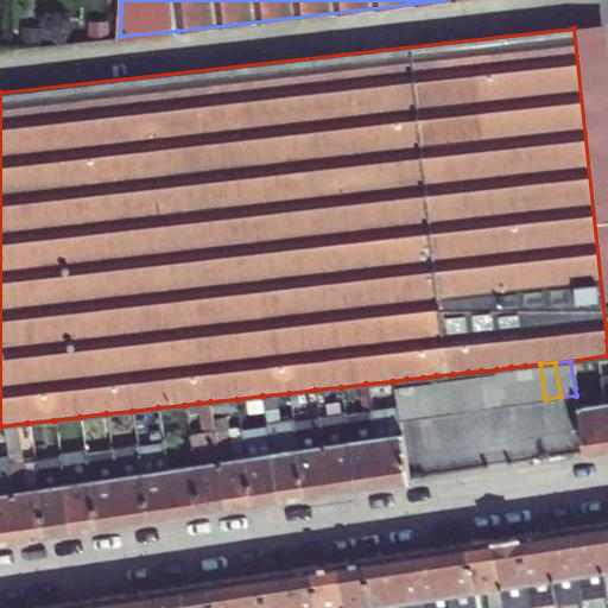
[(525,366),(531,400),(545,399),(540,363),(525,366)]
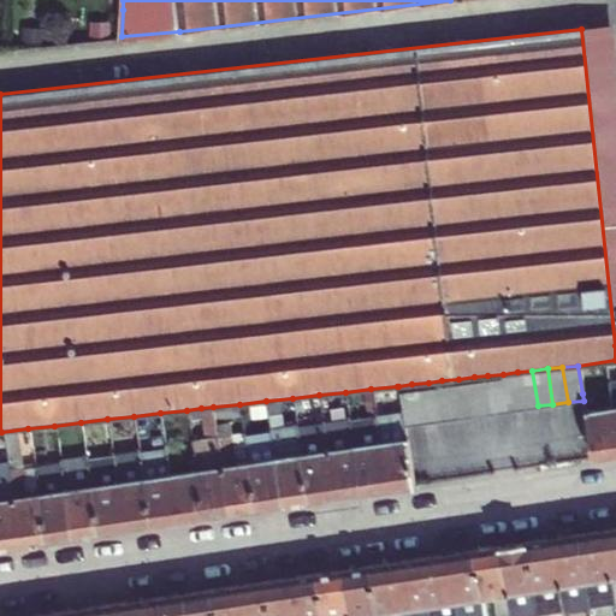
[(517,372),(523,408),(538,406),(532,371),(517,372)]
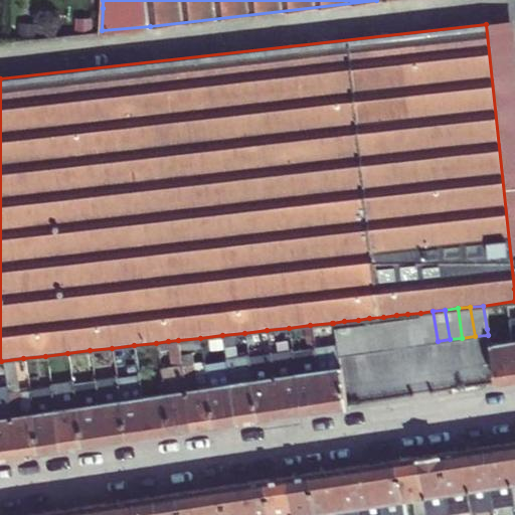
[(420,313),(425,342),(438,341),(433,311),(420,313)]
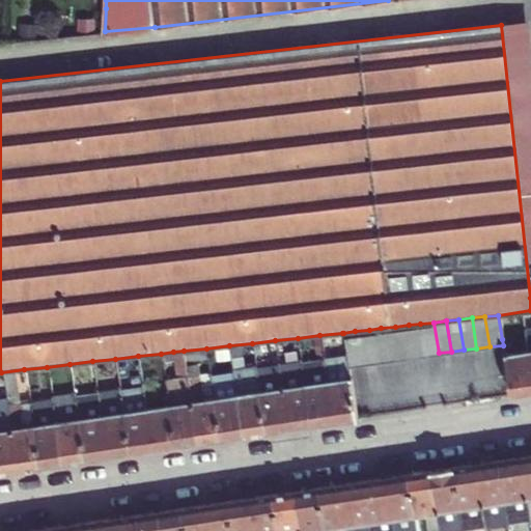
[(420,324),(424,354),(439,353),(434,323),(420,324)]
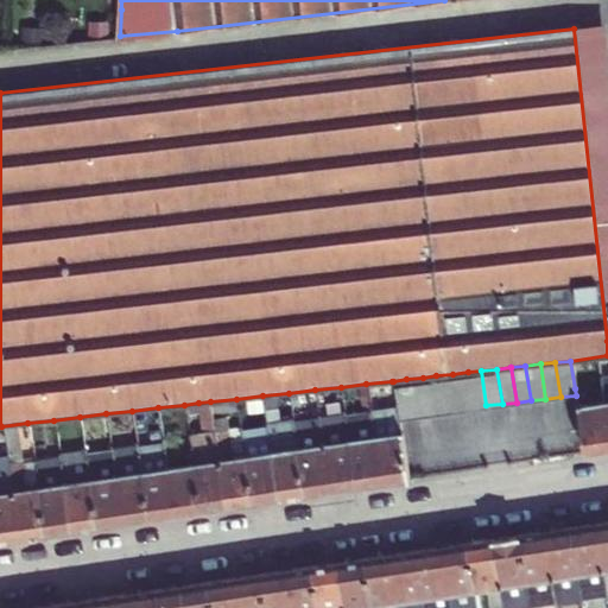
[(468,372),(473,406),(486,405),(481,371),(468,372)]
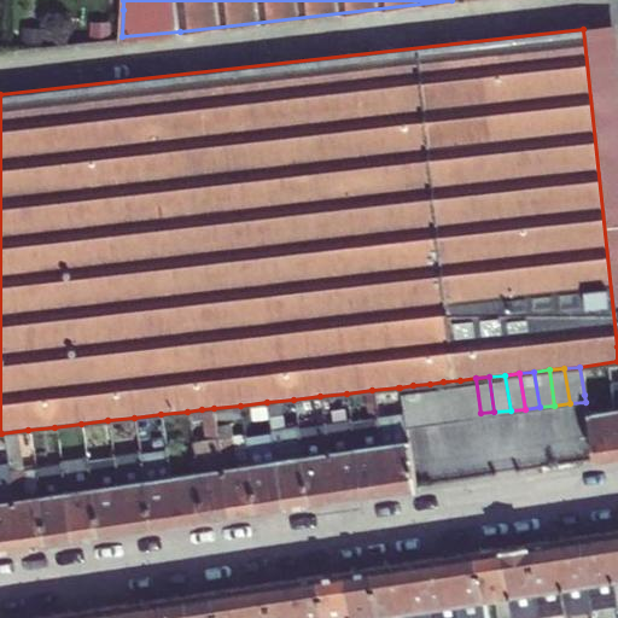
[(460,380),(465,414),(481,413),(476,378),(460,380)]
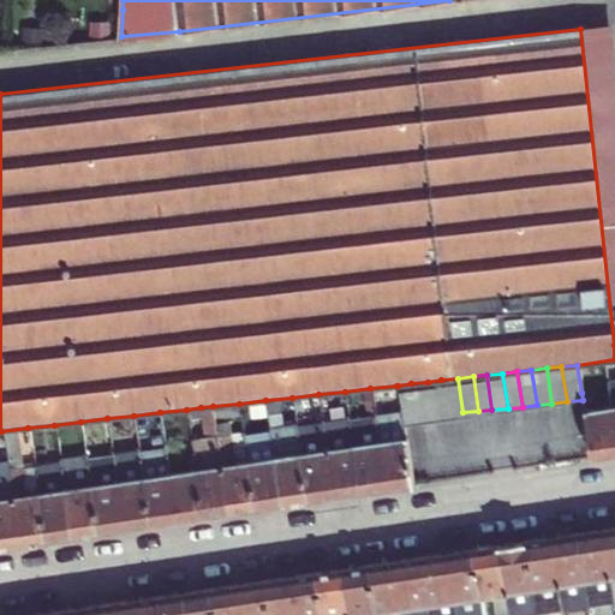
[(441,380),(447,415),(463,412),(458,378),(441,380)]
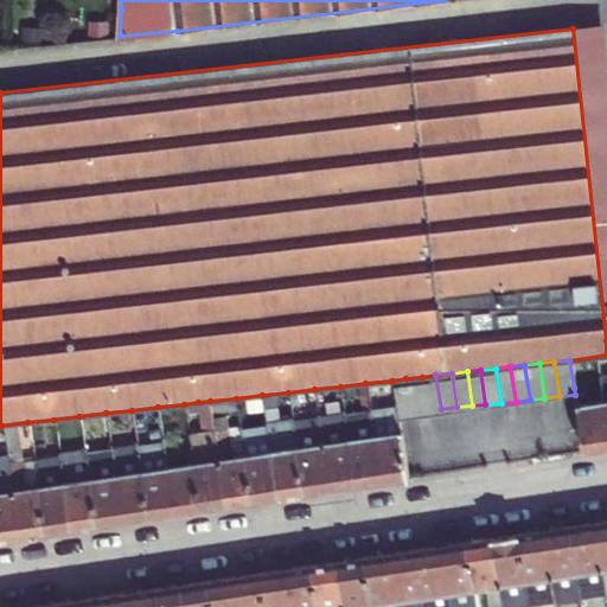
[(422,377),(427,410),(441,409),(435,375),(422,377)]
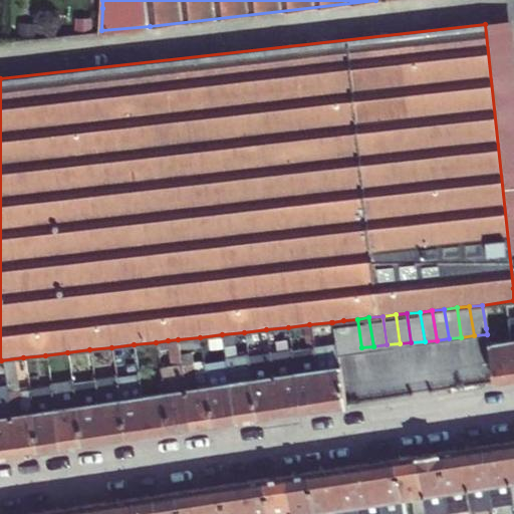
[(343,320),(348,349),(361,347),(357,319),(343,320)]
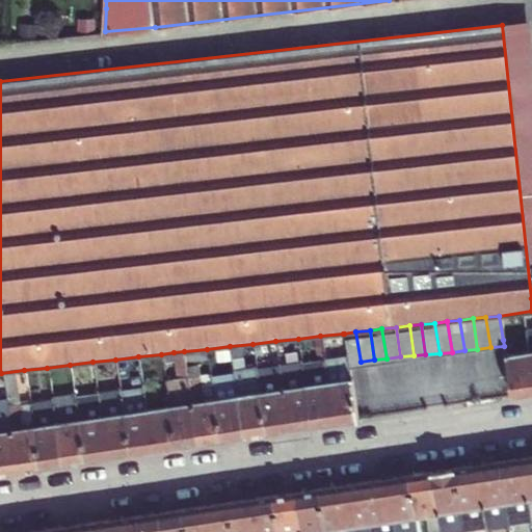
[(348,358),(348,363),(361,362),(355,331),(344,334),(348,358)]
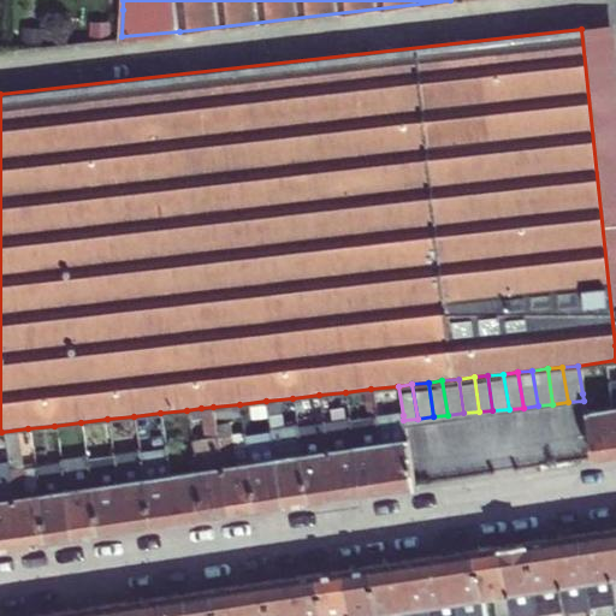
[(615,439),(609,390),(582,394),(584,401),(593,460),(615,456),(615,439)]
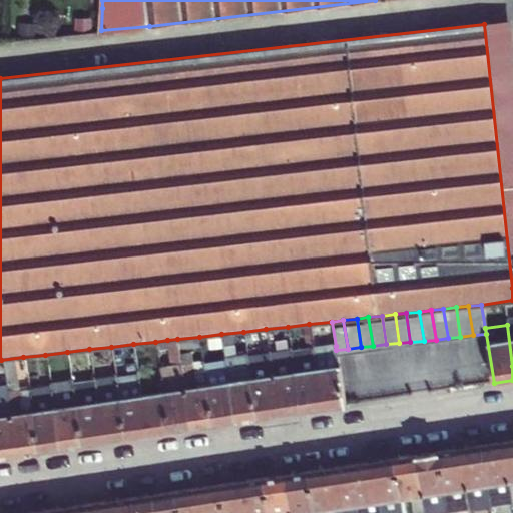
[(162,392),(168,432),(190,429),(180,364),(177,339),(167,340),(171,365),(159,366),(160,379),(162,392)]
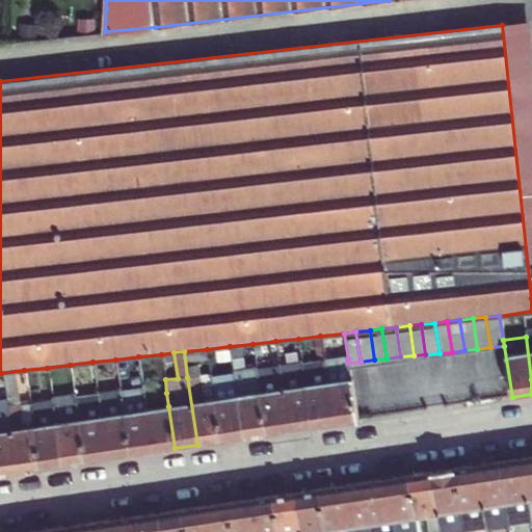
[(306,386),(312,427),(334,424),(323,356),(313,357),(317,382),(306,386)]
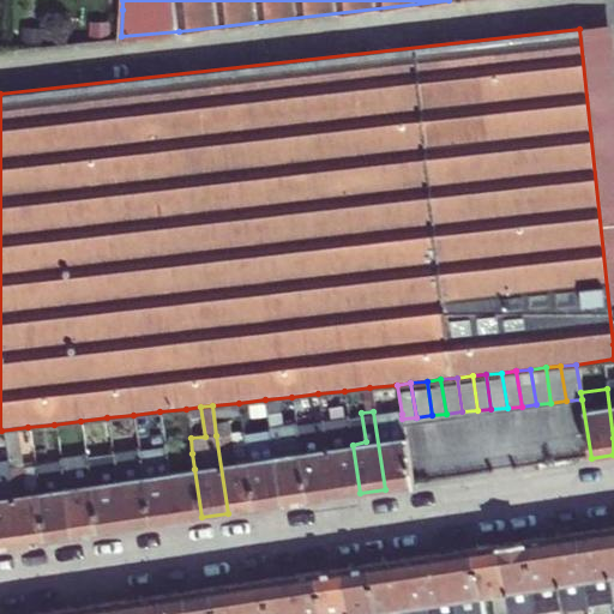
[(348,417),(353,445),(366,441),(361,413),(348,415),(348,417)]
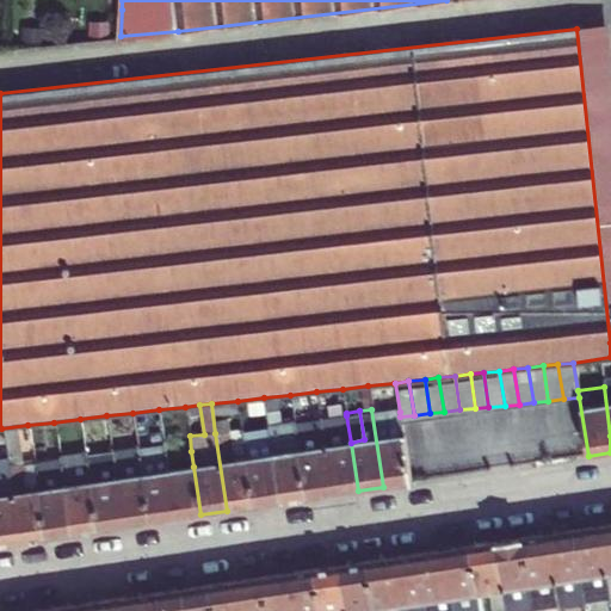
[(374,415),(383,487),(409,483),(402,434),(400,417),(400,412),(374,415)]
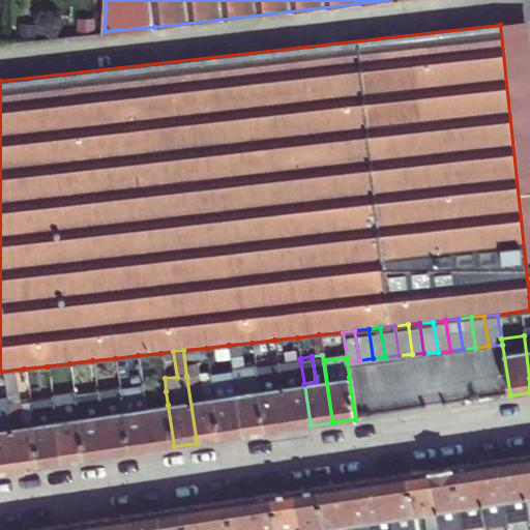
[(277,364),(287,430),(311,425),(304,384),(300,360),(277,364)]
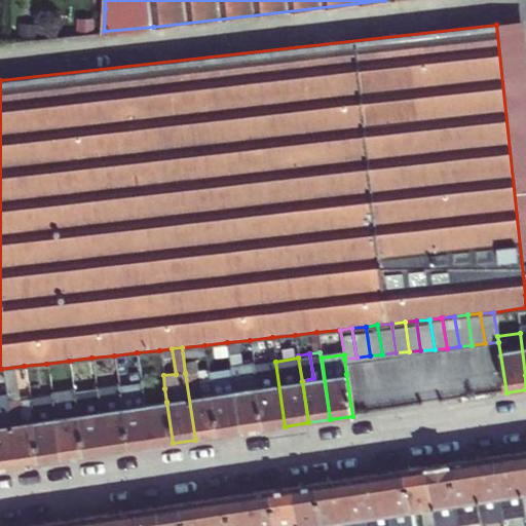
[(257,387),(263,429),(285,426),(275,362),(275,359),(264,361),(267,385),(257,387)]
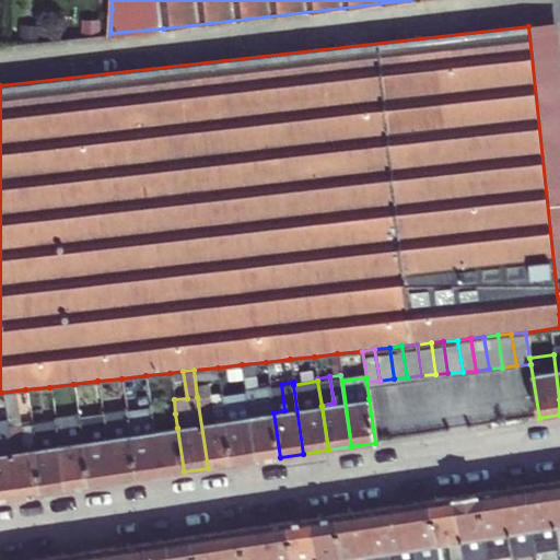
[(159,384),(147,385),(150,404),(151,410),(161,476),(184,471),(177,428),(164,429),(159,384)]
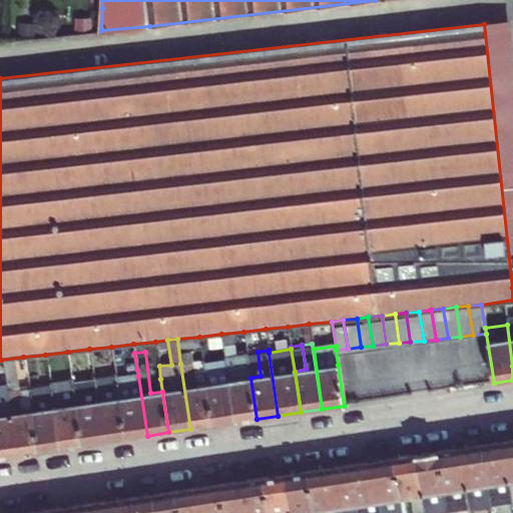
[(225,357),(235,422),(257,419),(250,378),(246,353),(235,355),(225,357)]
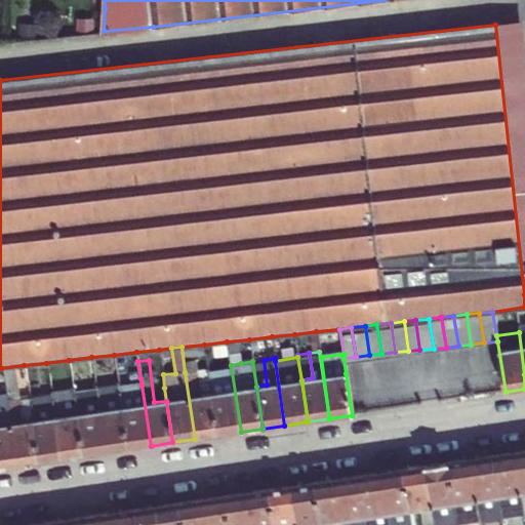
[(199,395),(196,370),(185,372),(195,439),(217,436),(211,393),(199,395)]
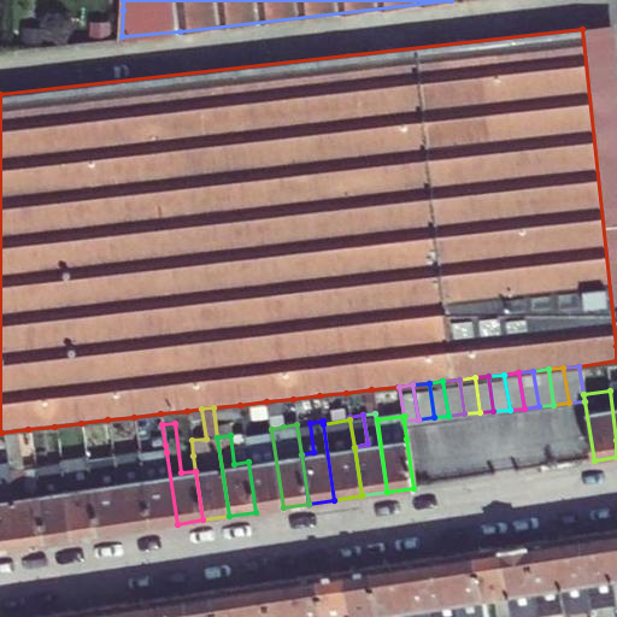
[(248,462),(256,512),(283,507),(271,436),(245,440),(248,462)]
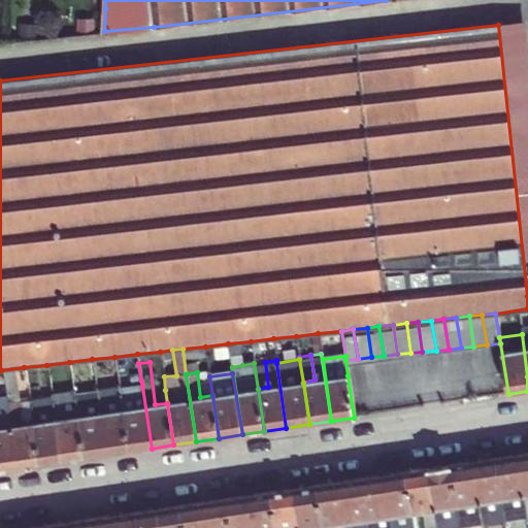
[(76,416),(83,458),(106,455),(96,391),(96,387),(86,389),(89,415),(76,416)]
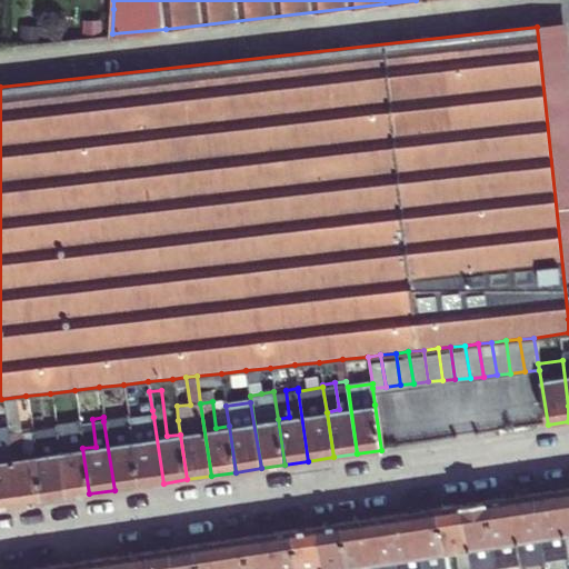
[(129,417),(103,421),(115,490),(140,486),(133,441),(129,420),(129,417)]
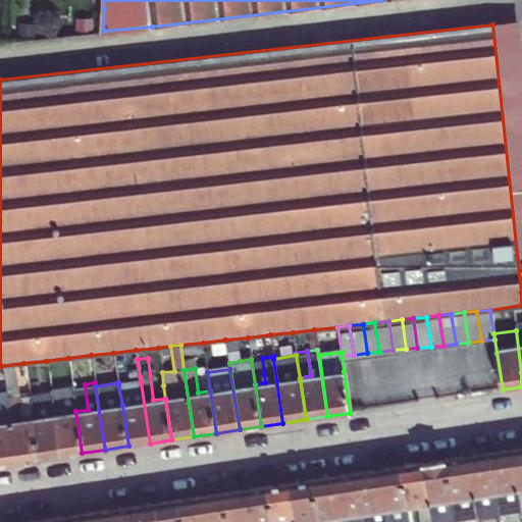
[(122,405),(128,446),(150,444),(141,382),(118,385),(122,405)]
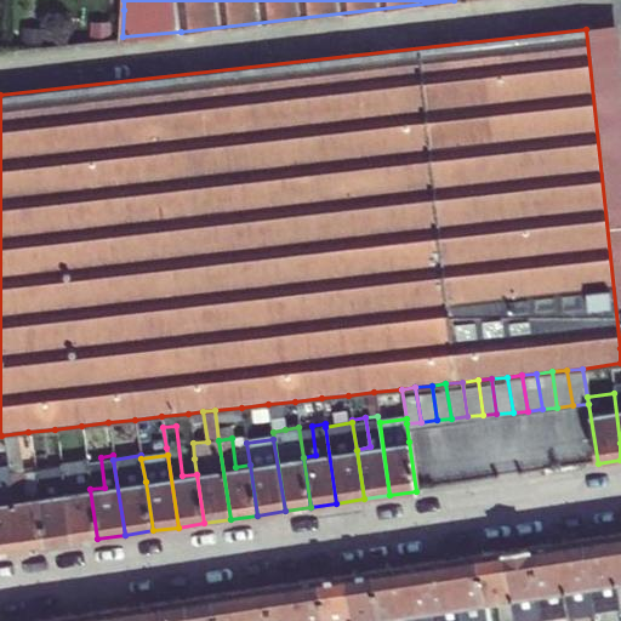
[(61,467),(72,543),(97,539),(90,489),(86,460),(72,461),(60,463),(61,467)]
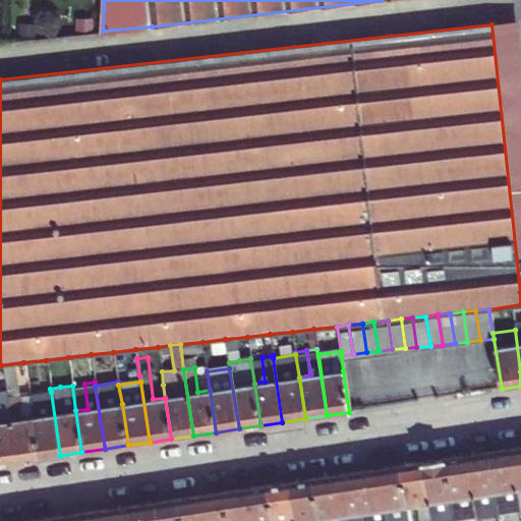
[(32,417),(38,459),(60,456),(51,392),(29,396),(32,417)]
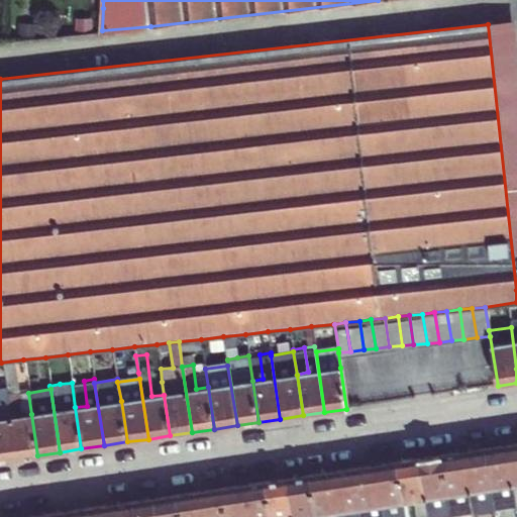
[(6,393),(15,458),(37,455),(31,414),(20,415),(16,391),(6,393)]
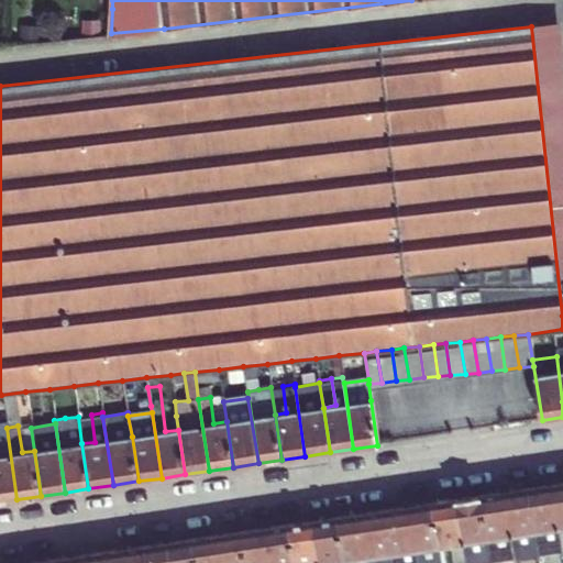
[(0,501),(17,499),(7,428),(0,428),(0,501)]
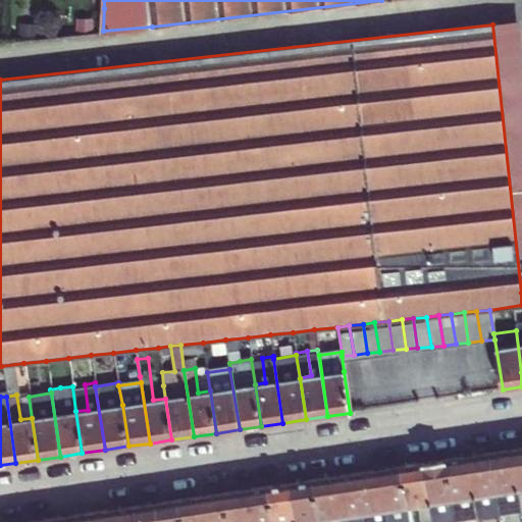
[(521,447),(511,449),(521,516),(521,447)]
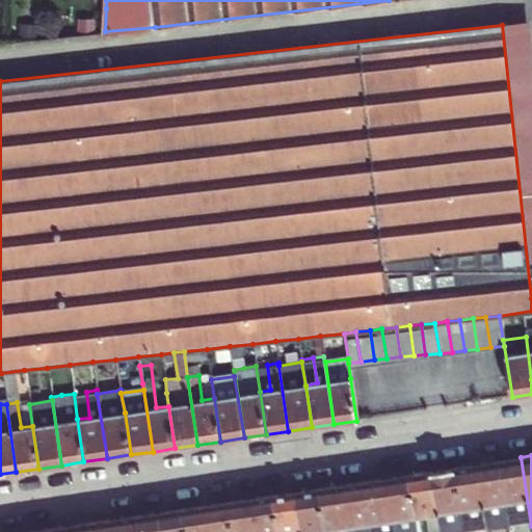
[(515,502),(520,528),(531,526),(521,457),(498,460),(504,504),(515,502)]
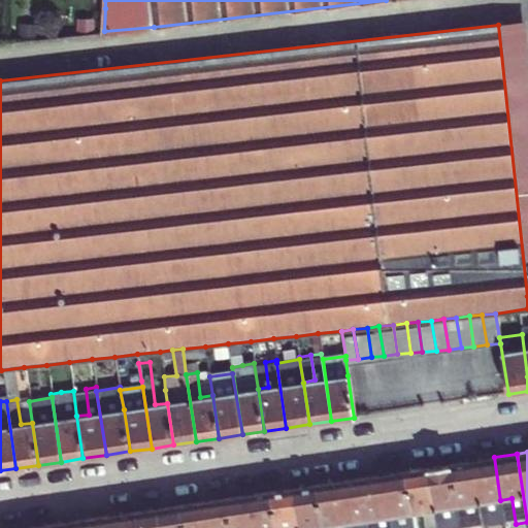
[(494,457),(472,461),(482,525),(503,522),(500,500),(494,457)]
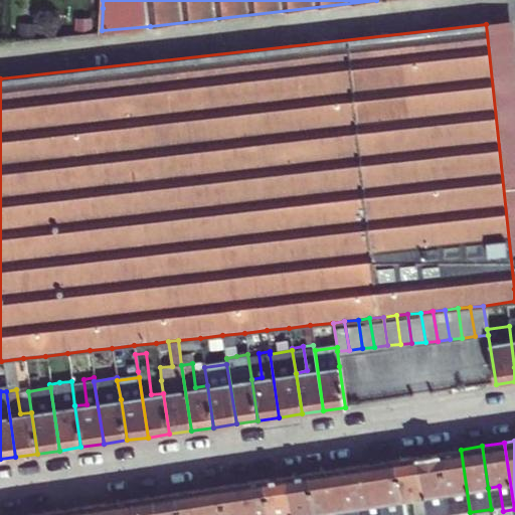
[(455,493),(459,514),(470,514),(470,512),(461,450),(439,453),(446,495),(455,493)]
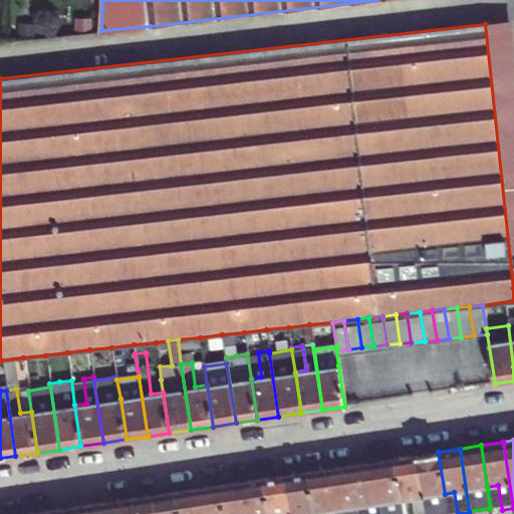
[(445,494),(438,452),(416,455),(425,513),(436,513),(434,495),(445,494)]
